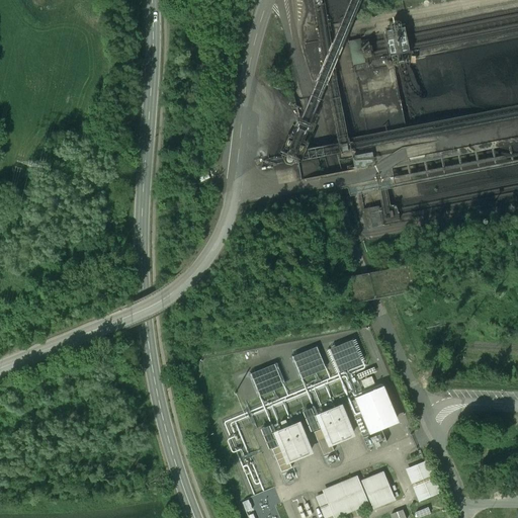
[(517,38),(394,63),(406,128),(517,106),(517,38)]
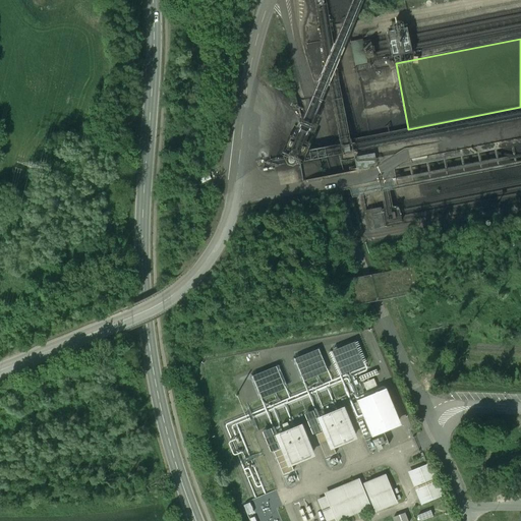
[(520,136),(391,163),(396,188),(395,189),(397,203),(520,178),(520,136)]
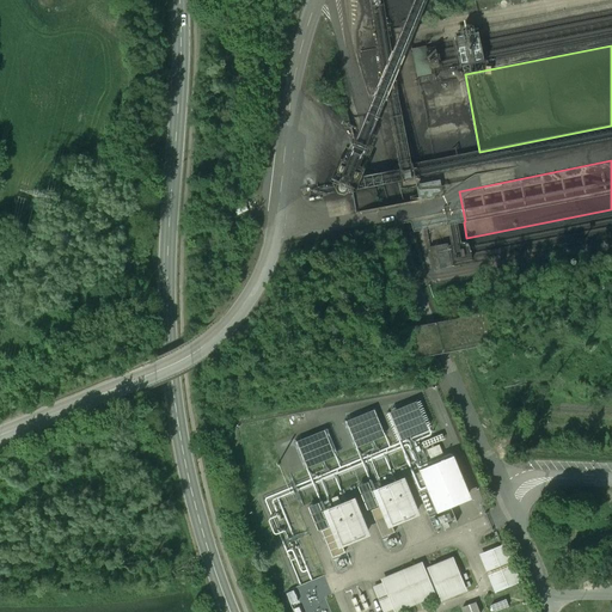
[(452,242),(429,246),(433,268),(427,269),(429,282),(469,275),(463,242),(453,244),(452,242)]
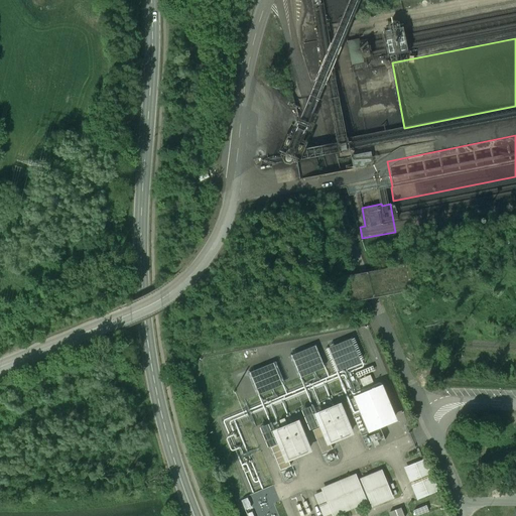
[(369,374),(358,378),(360,384),(371,380),(369,374)]
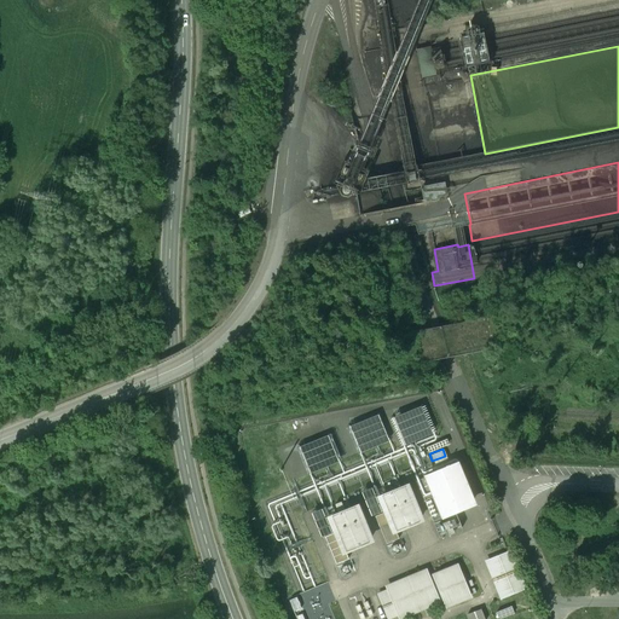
[(476,505),(458,462),(457,462),(423,475),(431,493),(441,520),(476,505)]
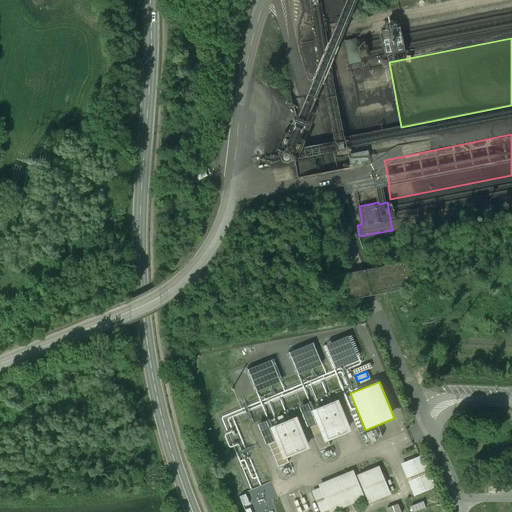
[(351,431),(338,400),(330,403),(313,410),(311,411),(317,425),(311,427),(320,450),(330,446),(328,441),(351,431)]
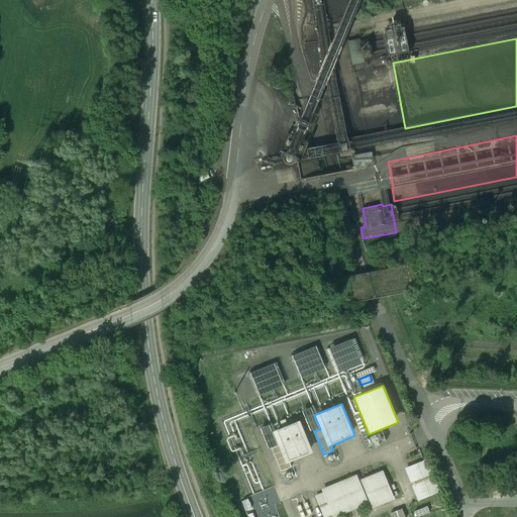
[(312,452),(299,421),(292,424),(274,432),(273,432),(278,445),(272,448),(281,472),(291,468),(289,462),(312,452)]
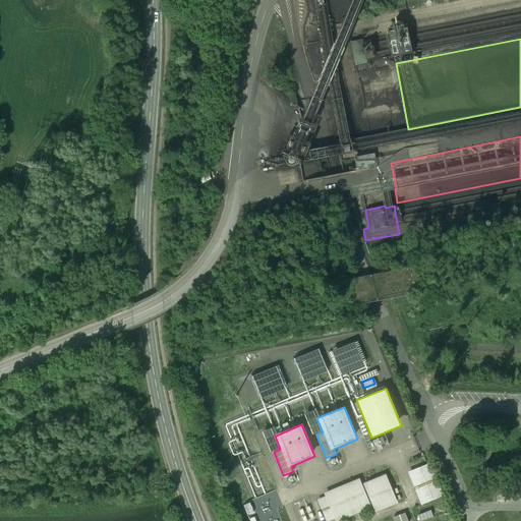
[(427,465),(411,472),(423,503),(441,496),(427,465)]
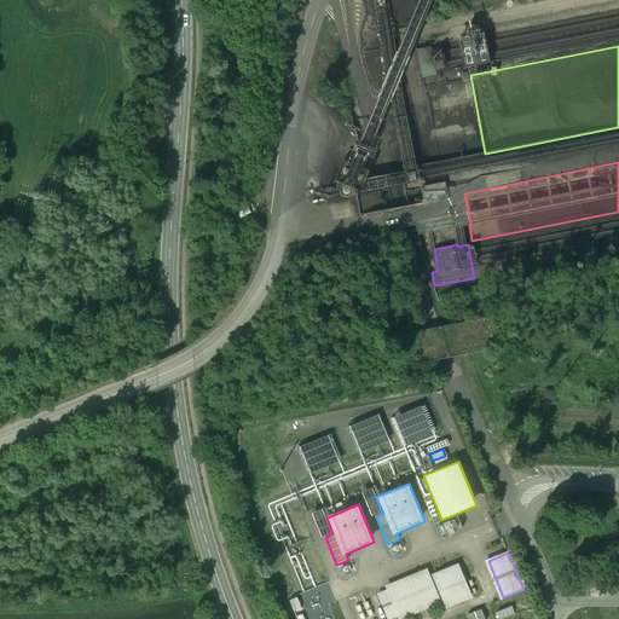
[(427,568),(385,586),(387,590),(377,594),(387,618),(391,618),(398,617),(398,618),(401,618),(440,603),(440,602),(443,601),(446,609),(473,599),(458,563),(429,576),(427,568)]
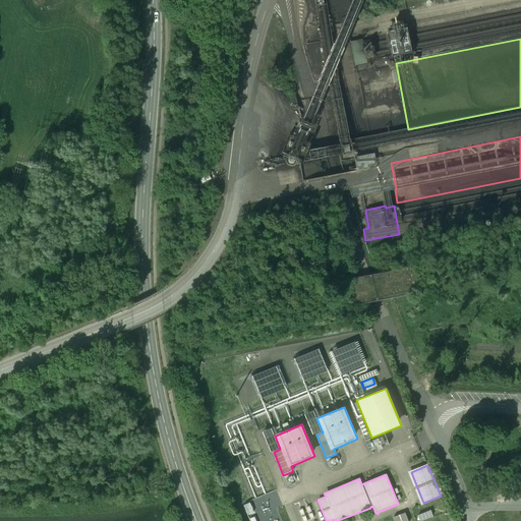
[(421,520),(432,517),(430,511),(417,516),(419,520),(421,520)]
